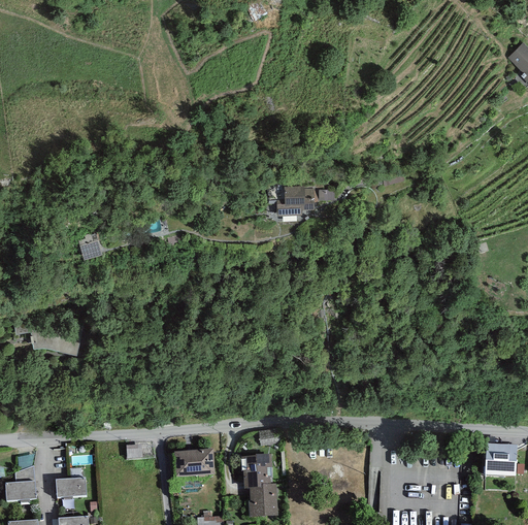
[(527,44),(523,39),(507,55),(523,70),(520,72),(527,79),(527,44)]
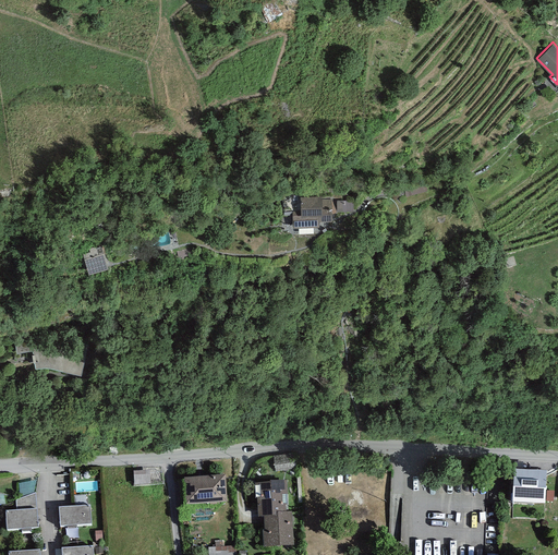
[(322,193),(300,193),(300,207),(292,207),(293,225),(319,225),(319,218),(331,218),(331,195),(322,196),(322,193)]
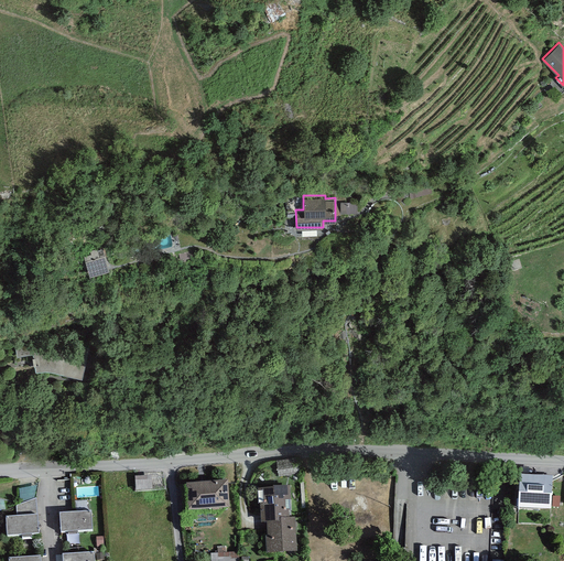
[(357,200),(340,200),(340,211),(357,211),(357,200)]
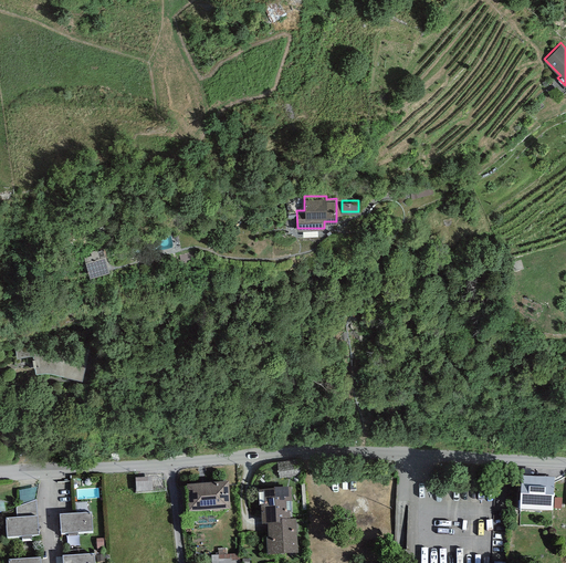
[(231,218),(221,219),(222,228),(232,227),(231,218)]
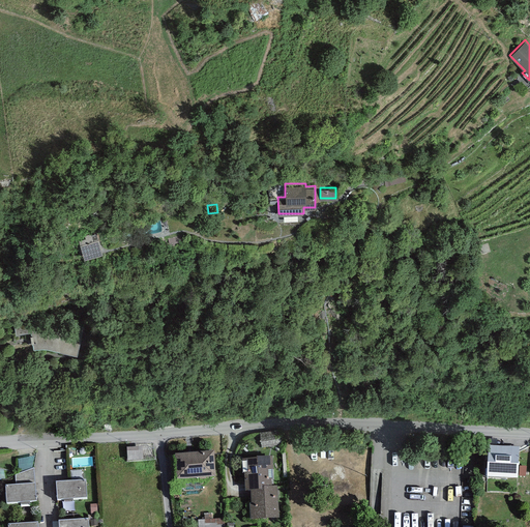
[(96,233),(79,238),(84,257),(102,252),(96,233)]
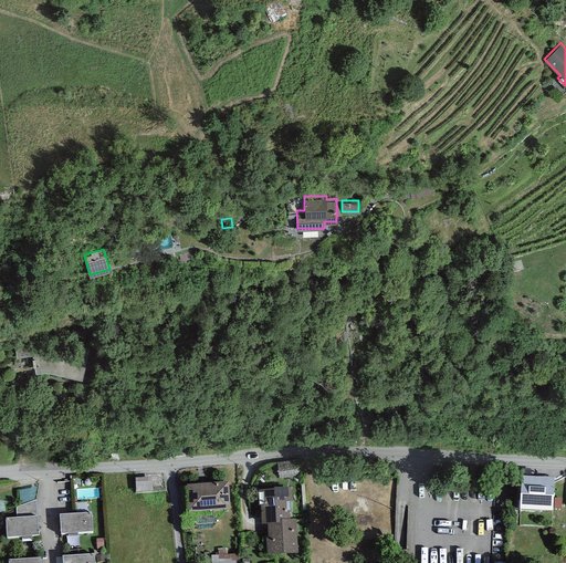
[(192,249),(179,252),(180,259),(194,256),(192,249)]
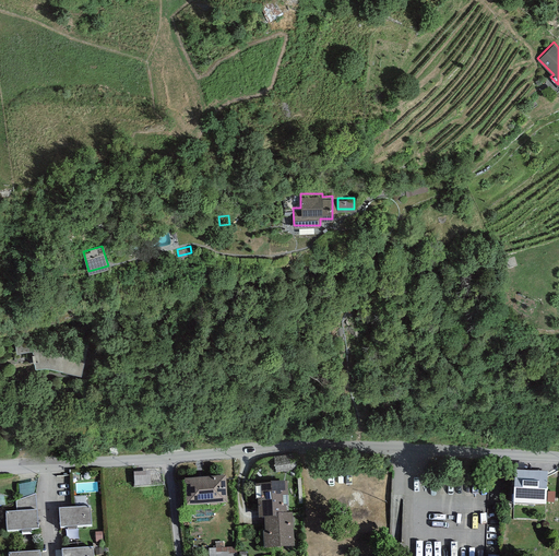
[(32,330),(14,333),(16,351),(34,347),(34,351),(33,351),(35,365),(42,364),(47,364),(51,364),(57,366),(81,371),(88,342),(47,332),(33,333),(32,330)]
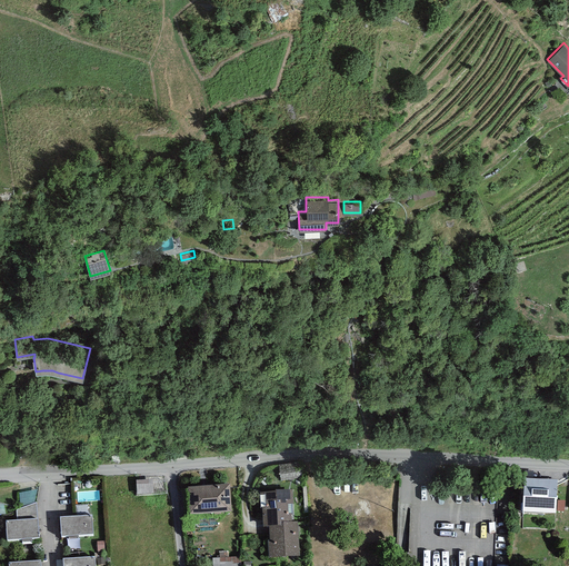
[(299,459),(279,463),(281,478),(301,475),(299,459)]
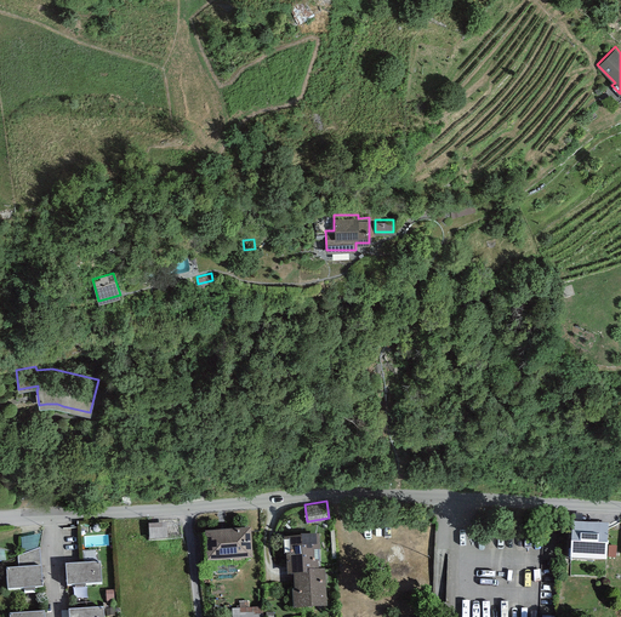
[(166,520),(149,521),(149,536),(166,536),(166,520)]
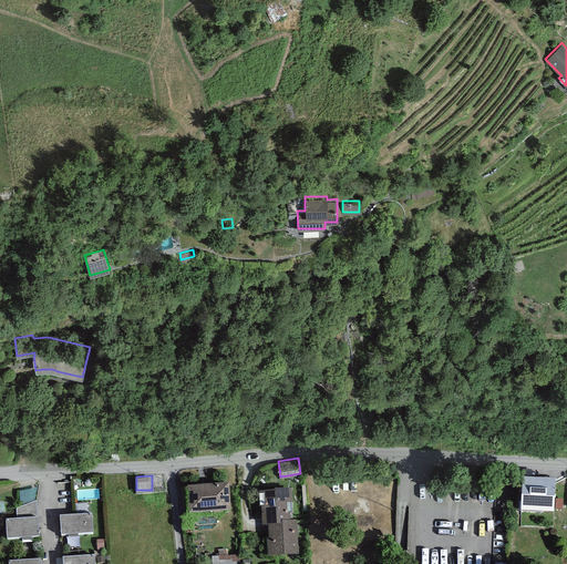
[(555,478),(523,475),(521,511),(554,512),(555,478)]
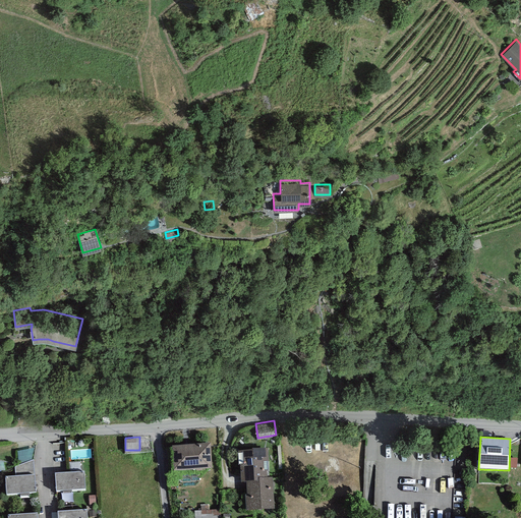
[(210,443),(172,446),(174,470),(212,468),(210,443)]
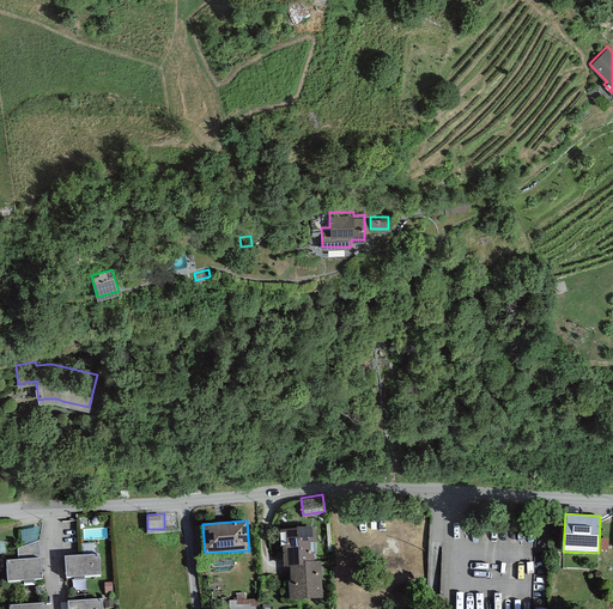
[(316,550),(315,527),(297,528),(297,529),(279,530),(280,546),(283,546),(284,566),(289,566),(302,565),(302,561),(314,560),(314,550),(316,550)]
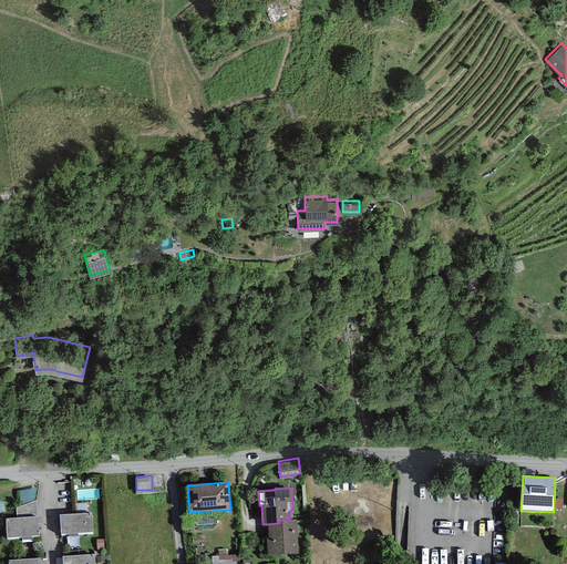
[(17,518),(38,515),(37,499),(17,506),(17,518)]
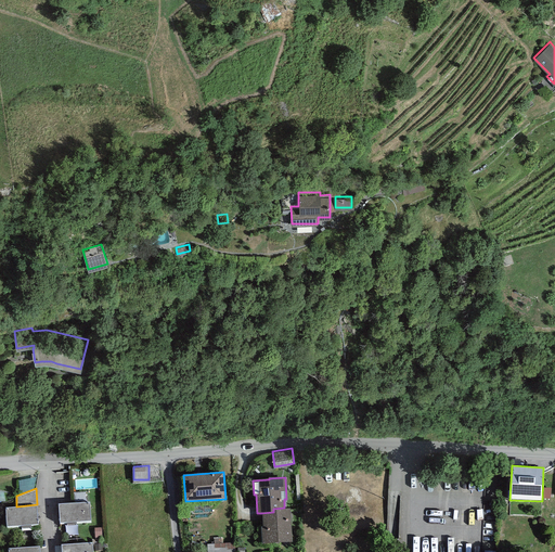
[(89,502),(57,504),(60,523),(91,522),(89,502)]
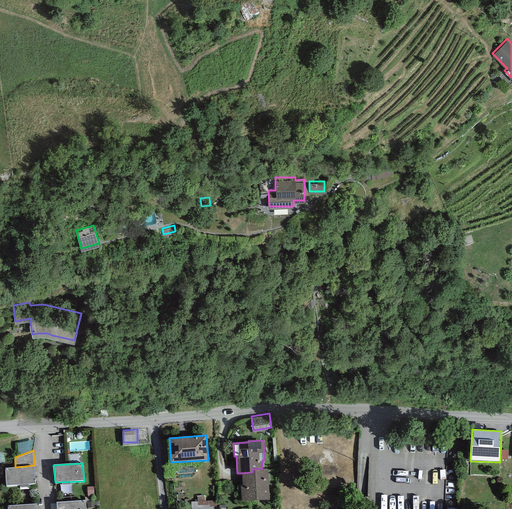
[(34,465),(15,467),(5,468),(6,486),(35,483),(34,465)]
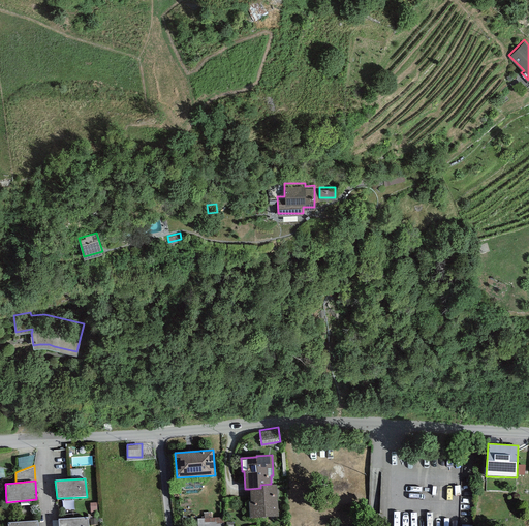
[(260,488),(249,489),(250,501),(249,501),(250,518),(278,516),(276,484),(271,484),(260,485),(260,488)]
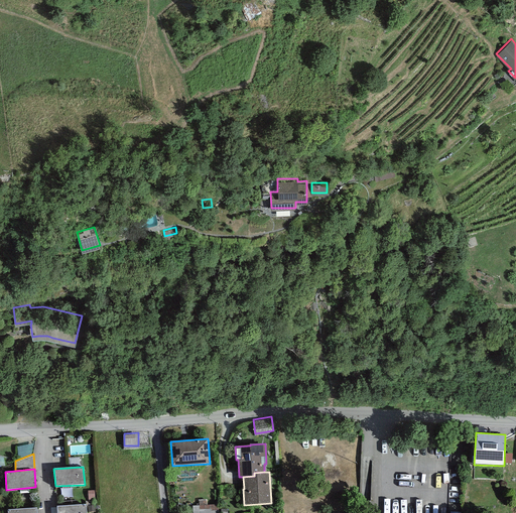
[(87,512),(87,503),(57,506),(57,512),(87,512)]
